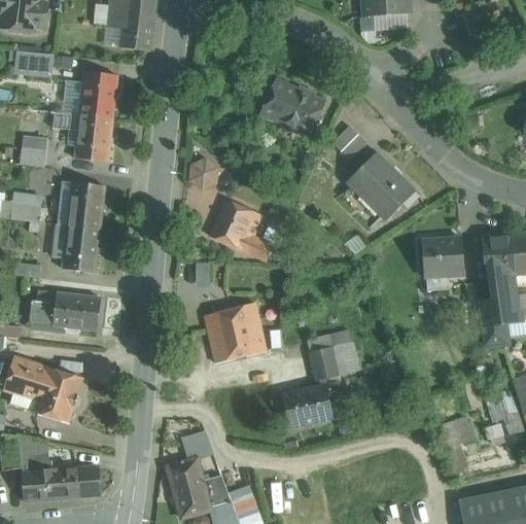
[(0,27),(35,32),(35,27),(45,28),(49,1),(39,0),(0,0),(0,27)]
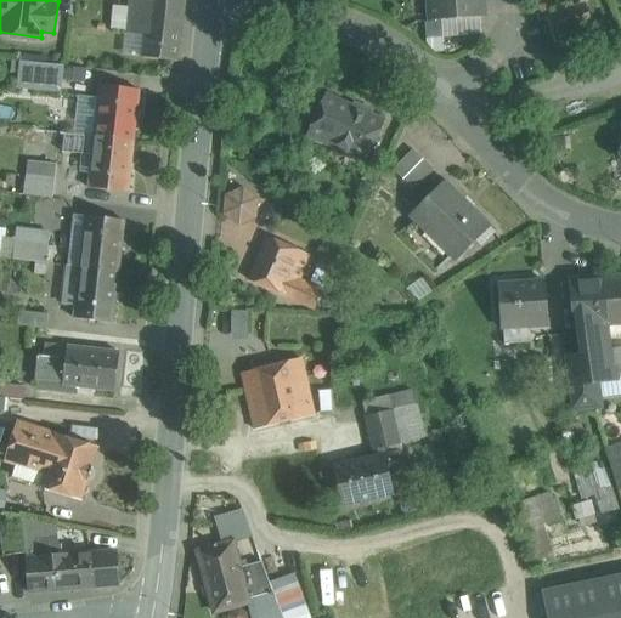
[(129,0),(125,30),(145,33),(141,55),(178,60),(185,0),(129,0)]
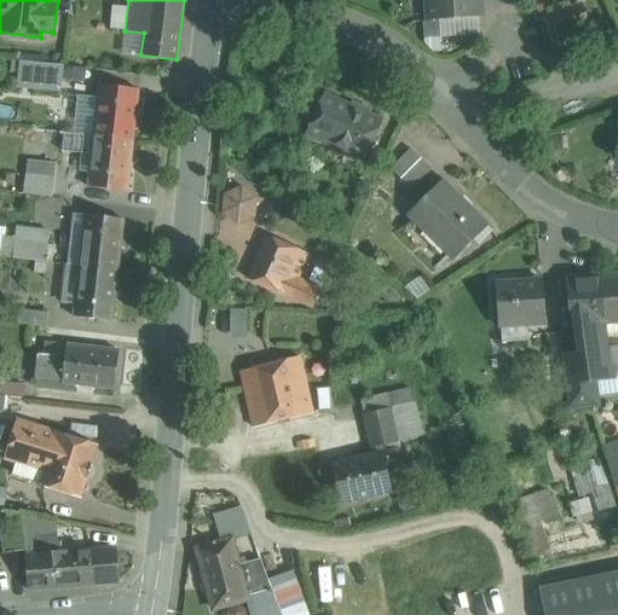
[(426,0),(428,18),(481,15),(479,0),(426,0)]
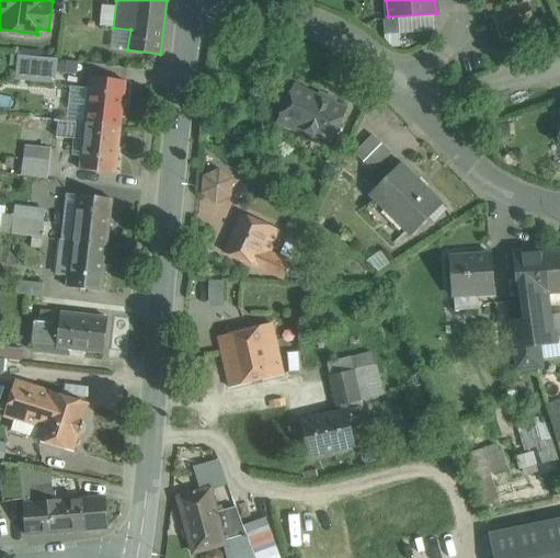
[(526,2),(492,14),(502,44),(528,35),(524,21),(532,19),(526,2)]
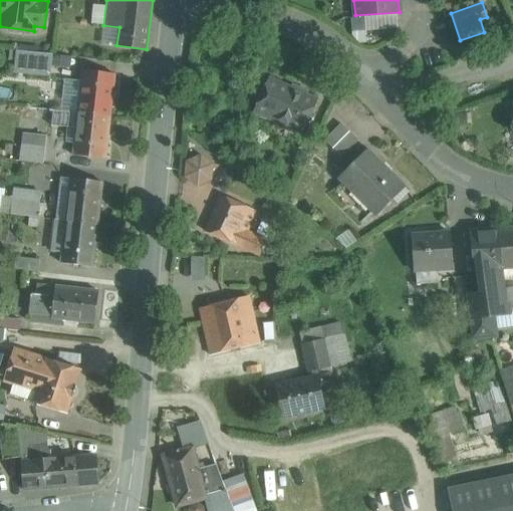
[(52,52),(16,49),(14,70),(49,74),(52,52)]
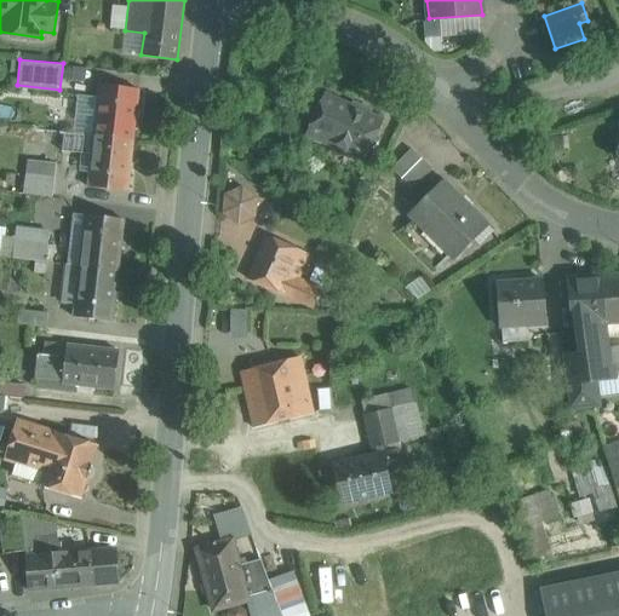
[(138,87),(99,84),(93,134),(132,138),(138,87)]
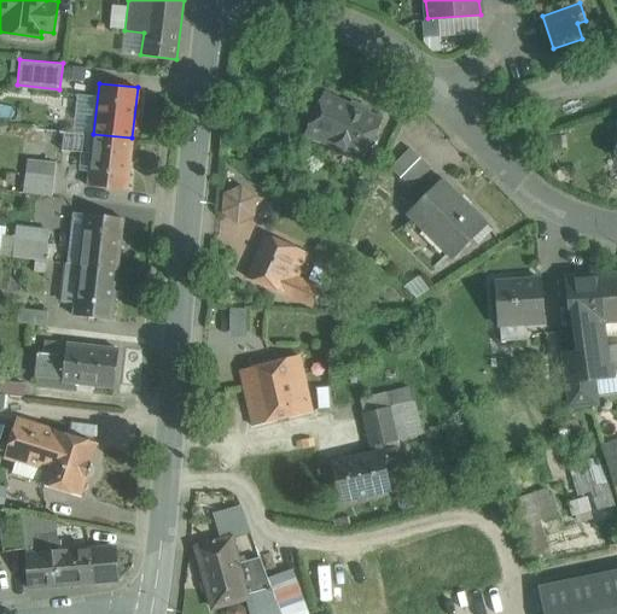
[(382,117),(324,91),(304,133),(364,158),(368,147),(382,117)]
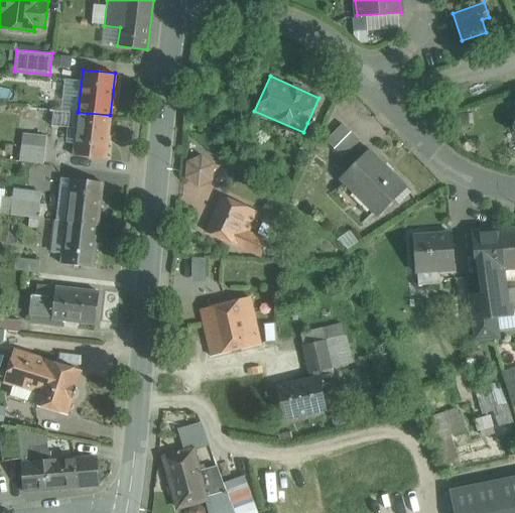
[(78,112),(52,109),(51,124),(76,127),(73,154),(106,157),(110,115),(78,112)]
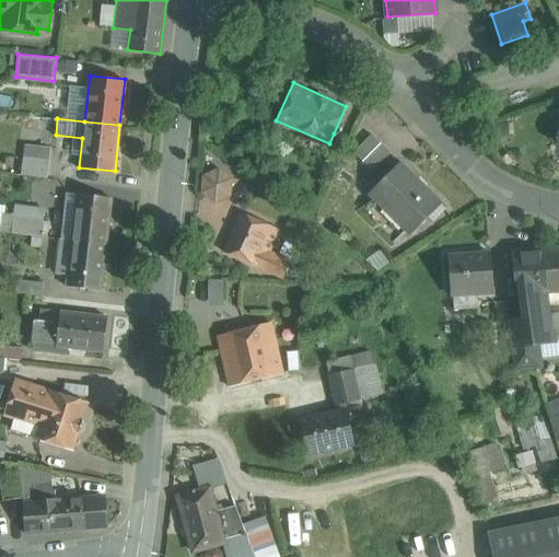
[(350,146),(358,157),(380,141),(372,130),(350,146)]
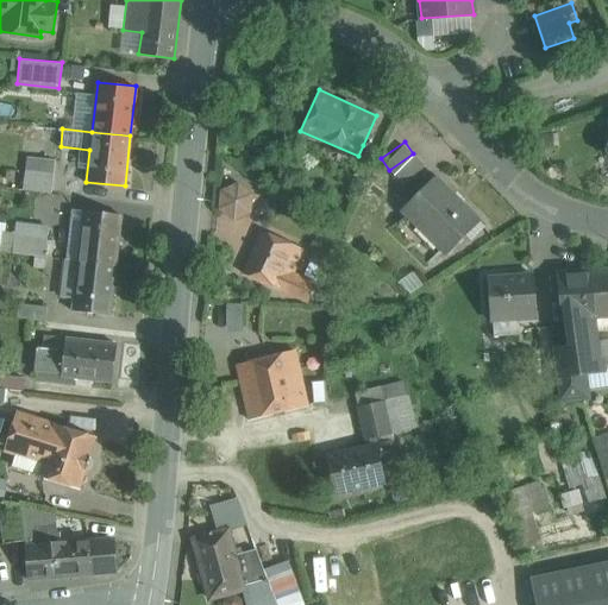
[(378,153),(363,145),(358,156),(362,158),(355,174),(365,180),(378,153)]
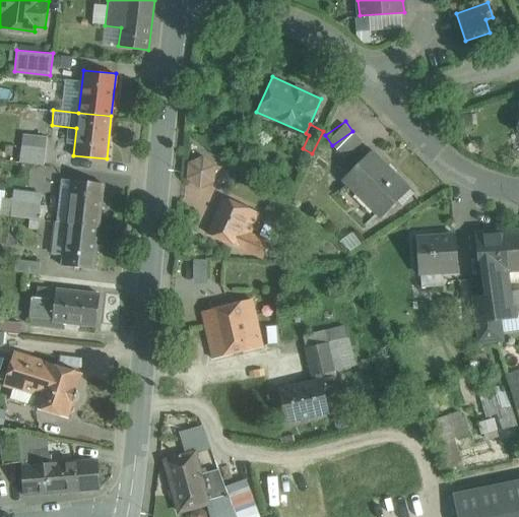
[(16,157),(42,163),(46,134),(21,129),(16,157)]
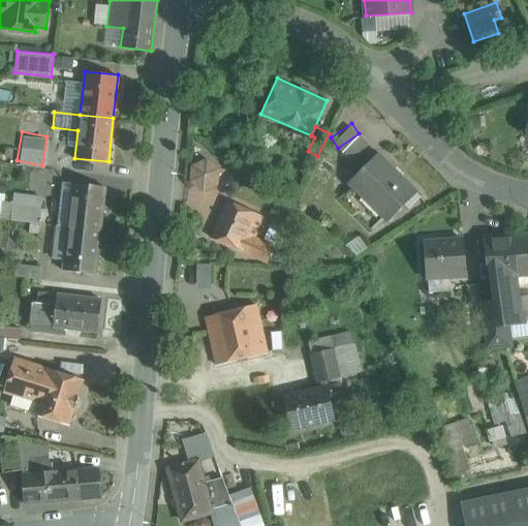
[(354,175),(378,152),(361,134),(338,157),(354,175)]
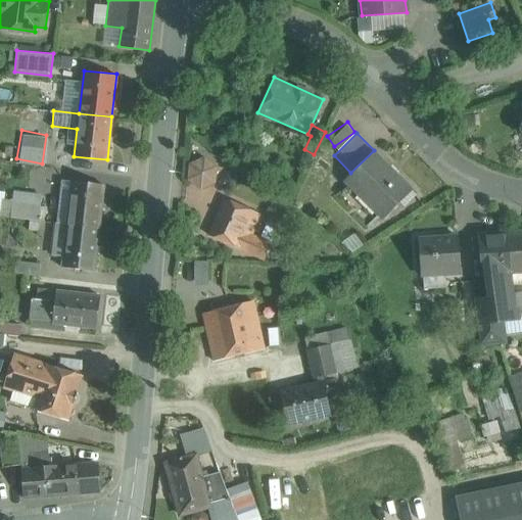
[(350,173),(344,179),(382,218),(412,188),(374,150),(350,173)]
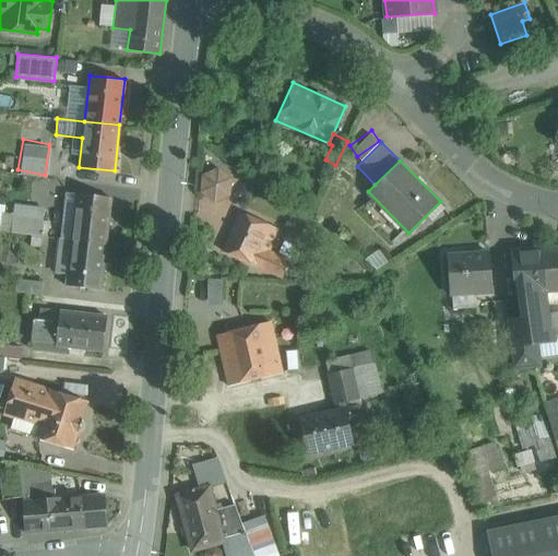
[(230,177),(217,168),(203,175),(202,190),(214,199),(228,192),(230,177)]
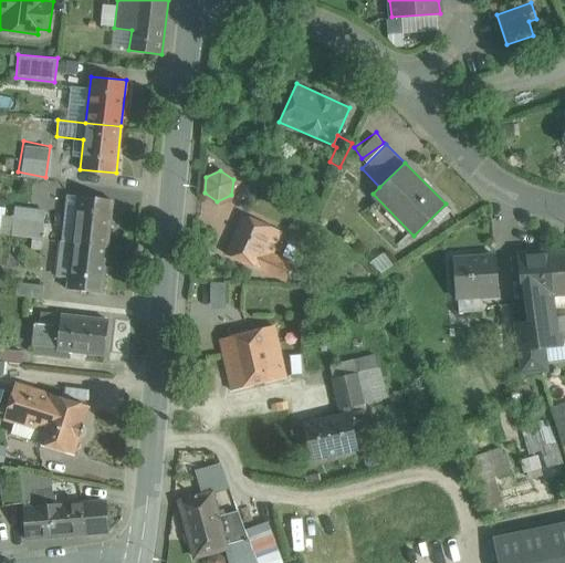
[(113,199),(77,195),(72,241),(107,246),(113,199)]
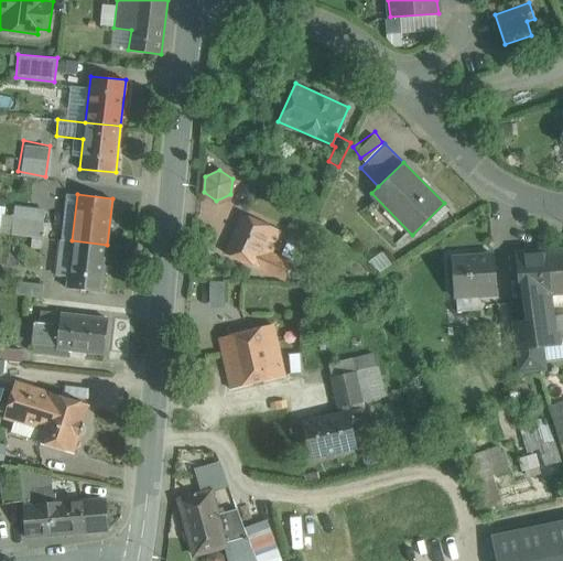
[(44,211),(14,207),(11,233),(42,237),(44,211)]
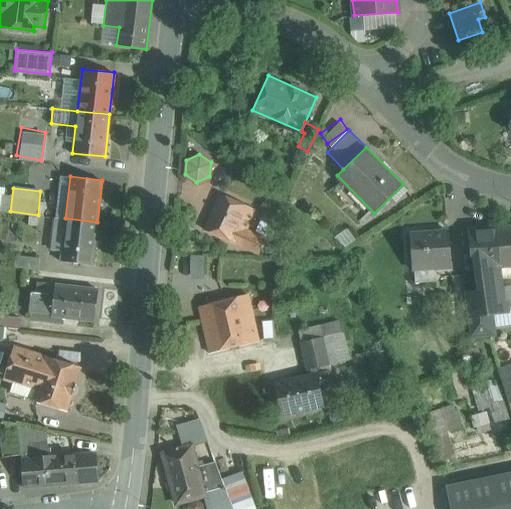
[(254,208),(220,193),(204,228),(239,243),(245,228),(254,208)]
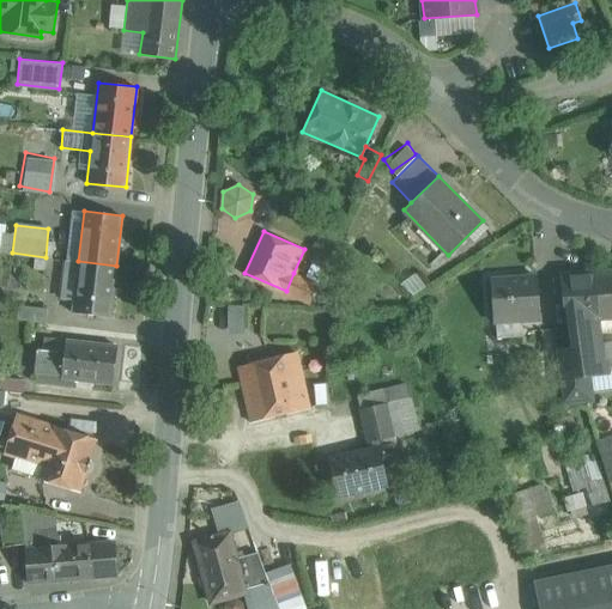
[(116,266),(78,261),(72,311),(111,315),(116,266)]
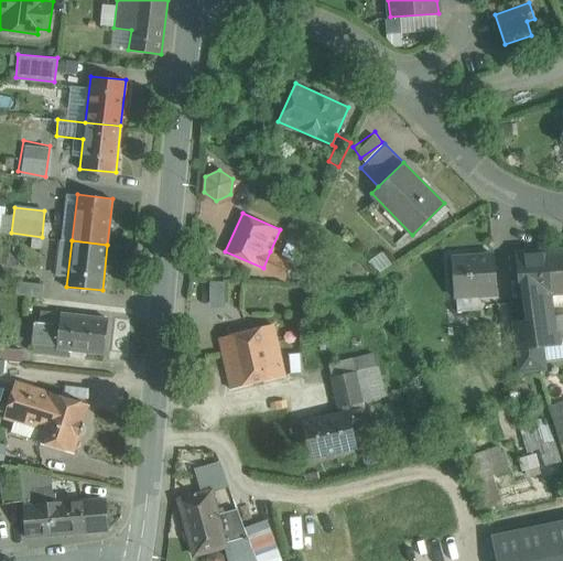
[(562,248),(549,250),(551,293),(562,292),(562,248)]
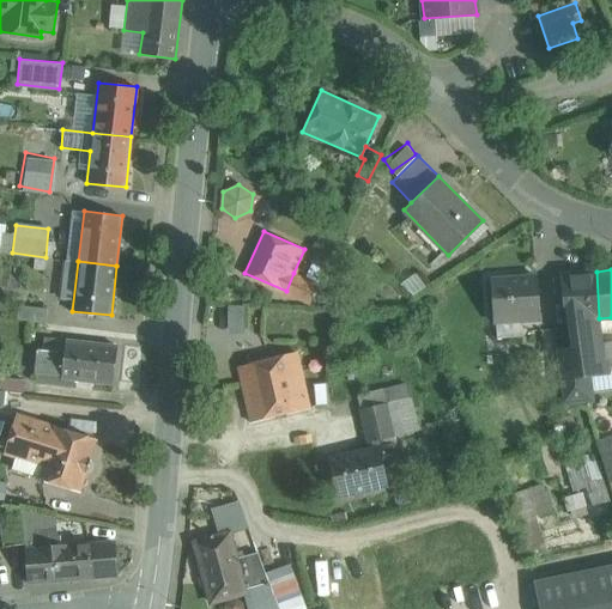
[(597,272),(562,273),(567,321),(568,320),(569,333),(575,336),(576,347),(582,347),(586,373),(588,373),(607,371),(606,358),(605,358),(600,332),(599,326),(599,318),(597,272)]
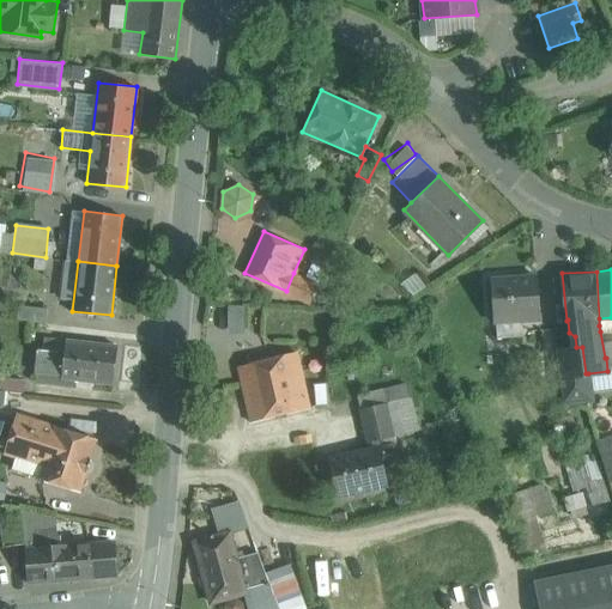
[(325,287),(294,273),(286,291),(310,302),(311,298),(319,302),(325,287)]
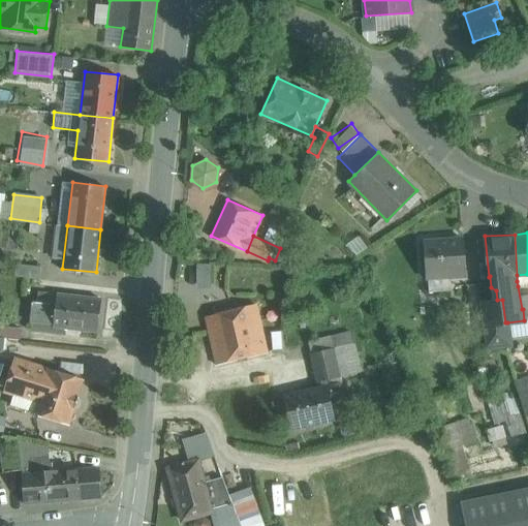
[(463,238),(423,240),(426,276),(451,275),(451,279),(466,278),(463,238)]
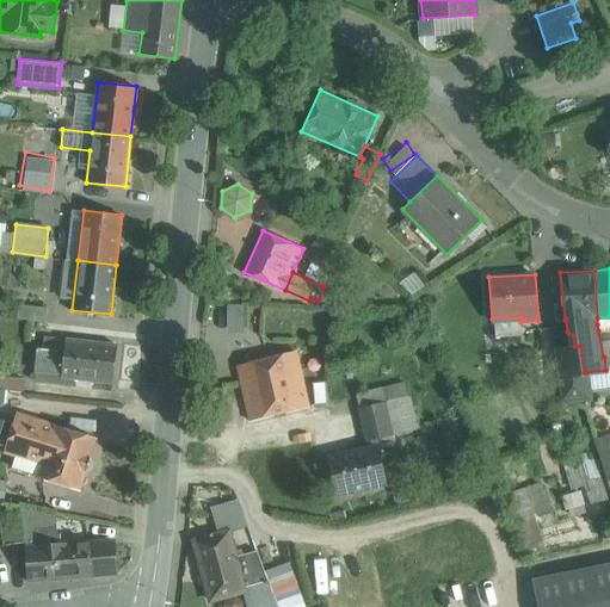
[(47,305),(18,303),(17,316),(45,320),(47,305)]
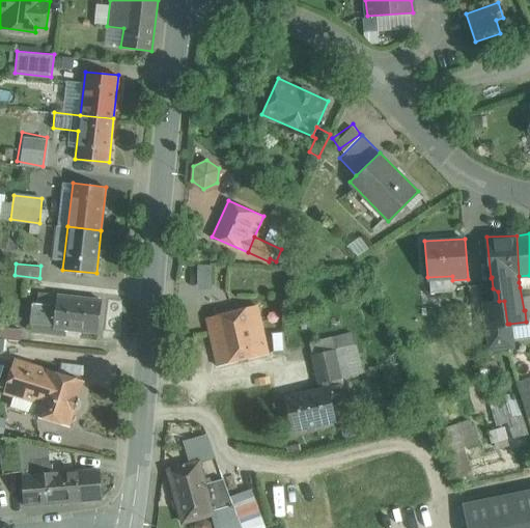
[(529,284),(520,287),(524,310),(525,310),(529,308),(529,284)]
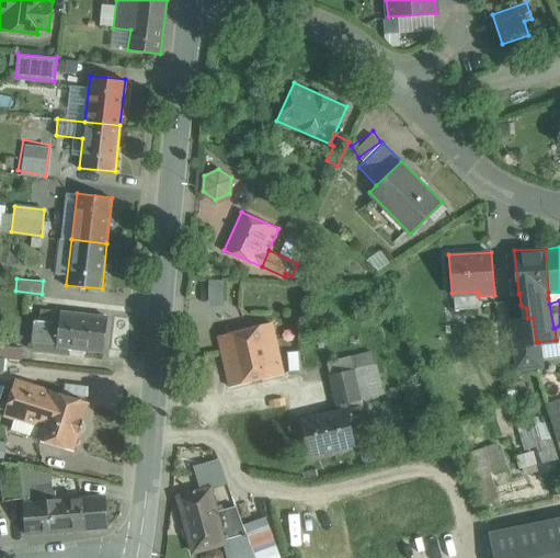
[(107,316),(60,310),(59,321),(56,343),(56,345),(103,351),(107,316)]
